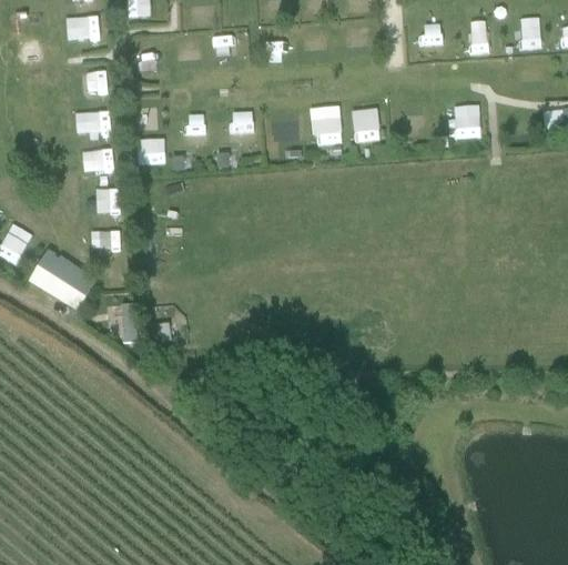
[(567,47),(567,13),(557,14),(558,48),(567,47)]
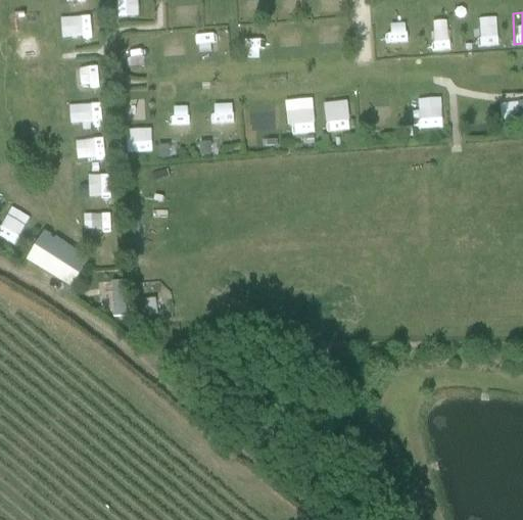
[(474,19),(475,47),(497,46),(496,18),(474,19)]
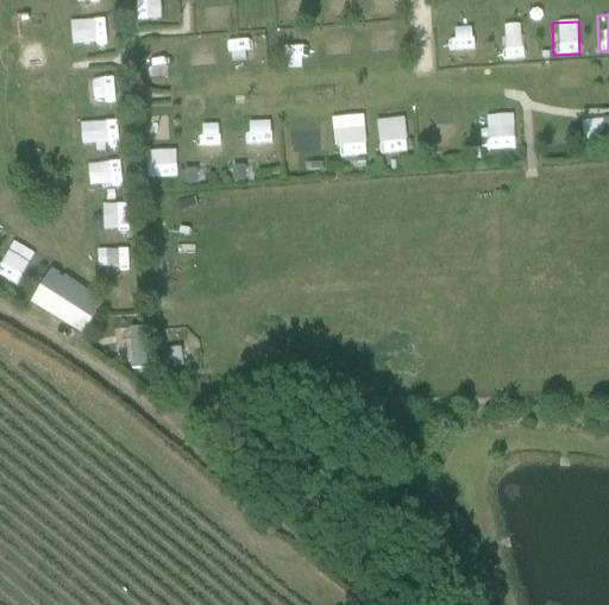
[(288,67),(309,67),(308,35),(287,36),(288,67)]
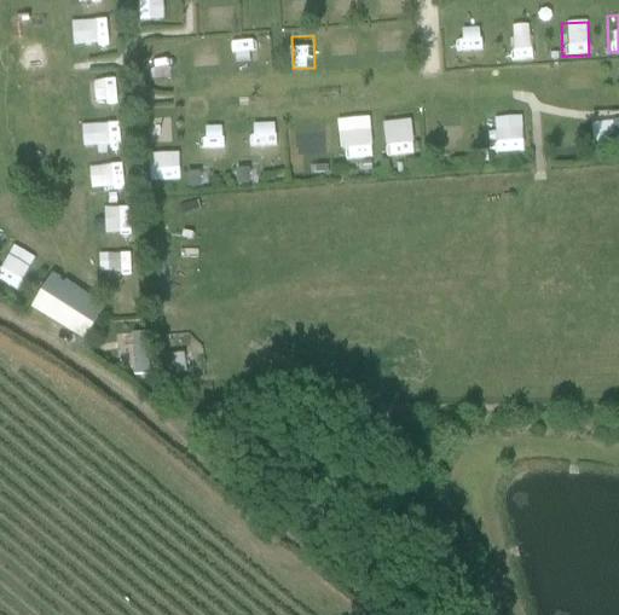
[(232,48),(233,70),(254,69),(253,48),(232,48)]
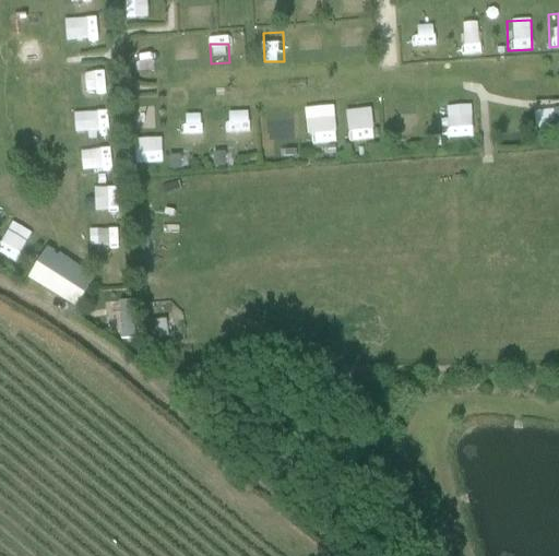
[(449,135),(473,134),(471,102),(447,103),(449,135)]
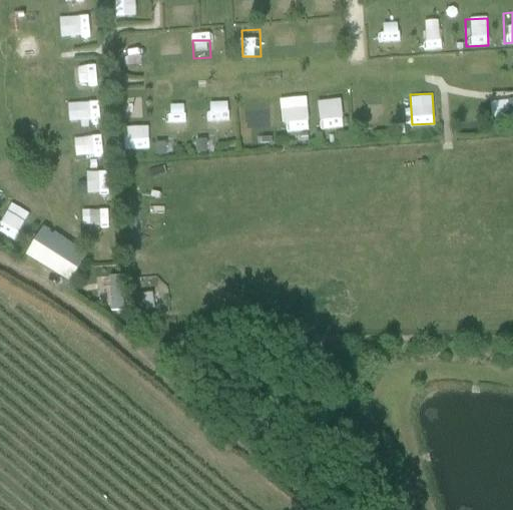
[(286,129),(308,128),(307,96),(284,97),(286,129)]
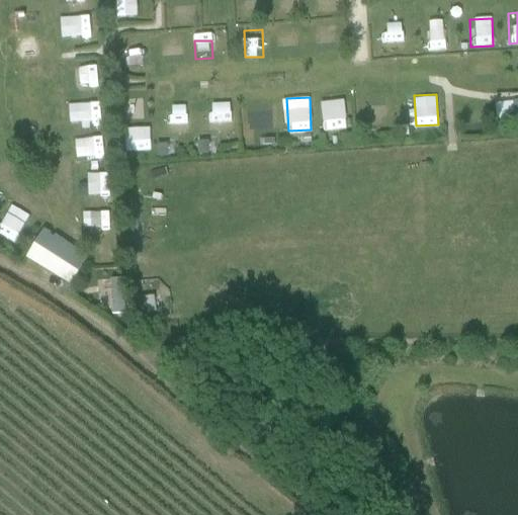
[(346,99),(322,99),(322,130),(345,130),(346,99)]
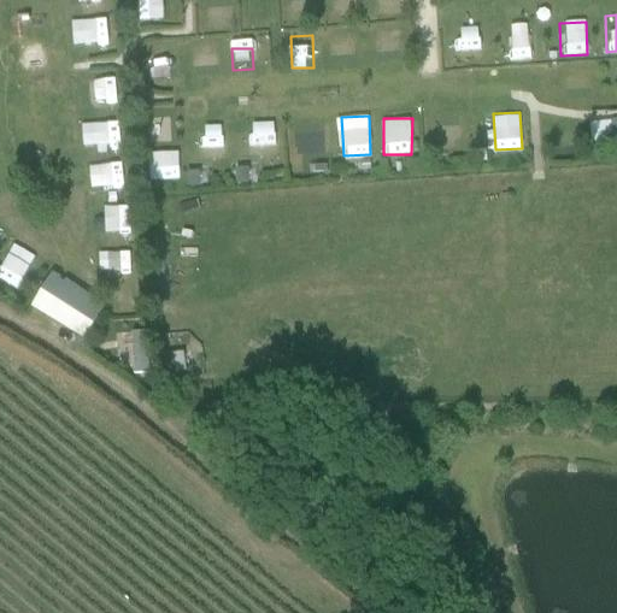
[(251,121),(251,143),(272,143),(272,121),(251,121)]
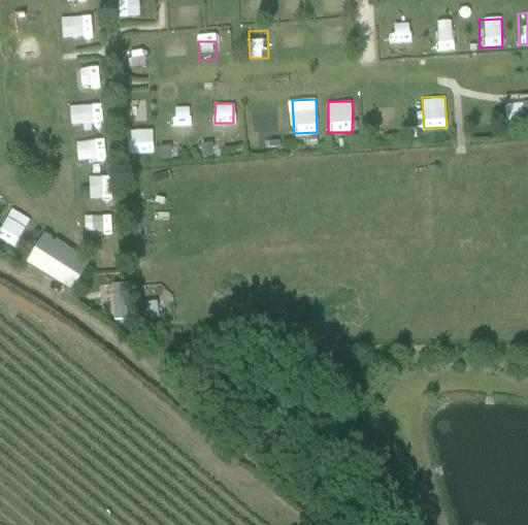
[(279,135),(277,104),(256,105),(257,137),(279,135)]
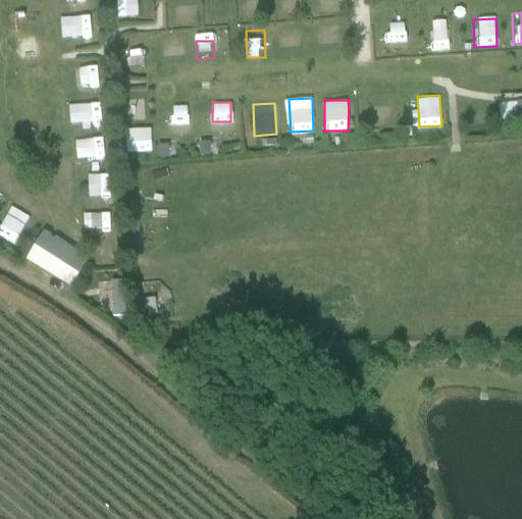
[(191,133),(191,113),(171,113),(171,134),(191,133)]
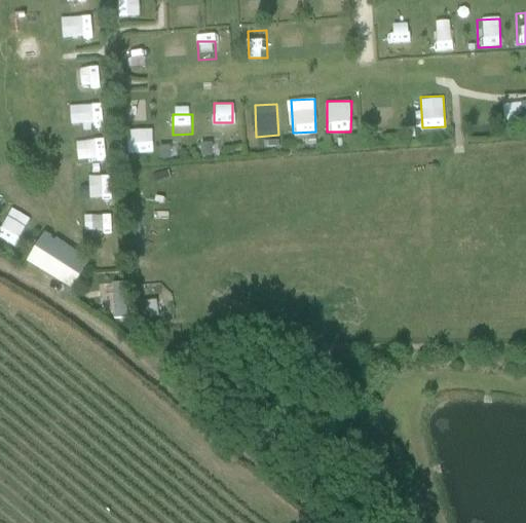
[(153,151),(152,127),(126,128),(127,152),(153,151)]
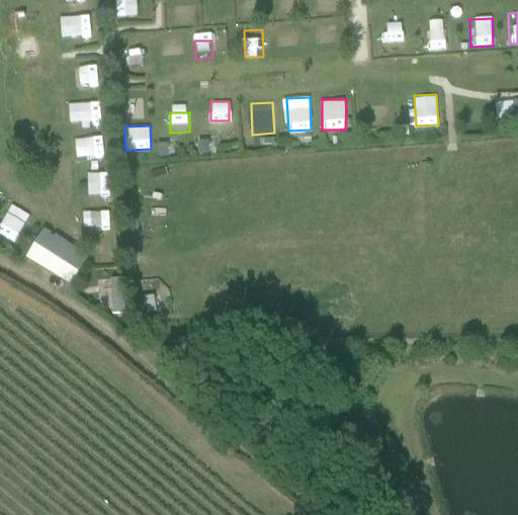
[(107,154),(106,134),(77,135),(78,155),(107,154)]
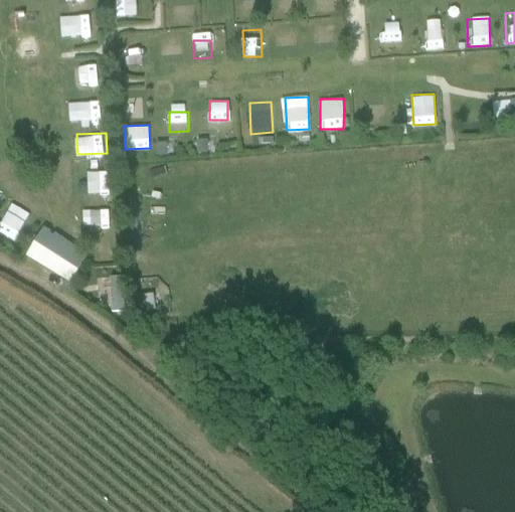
[(207,139),(196,139),(196,153),(207,152),(207,139)]
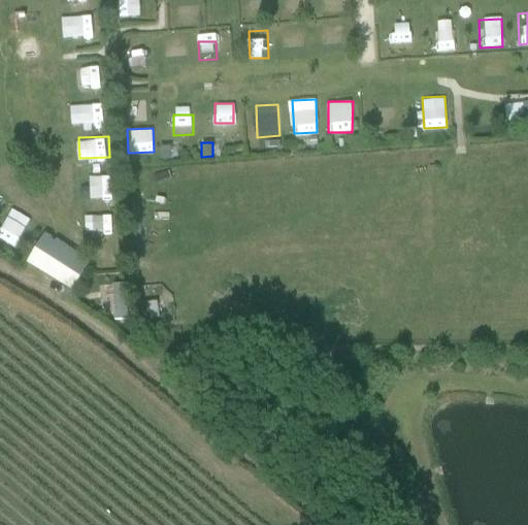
[(159,145),(160,159),(171,159),(170,145),(159,145)]
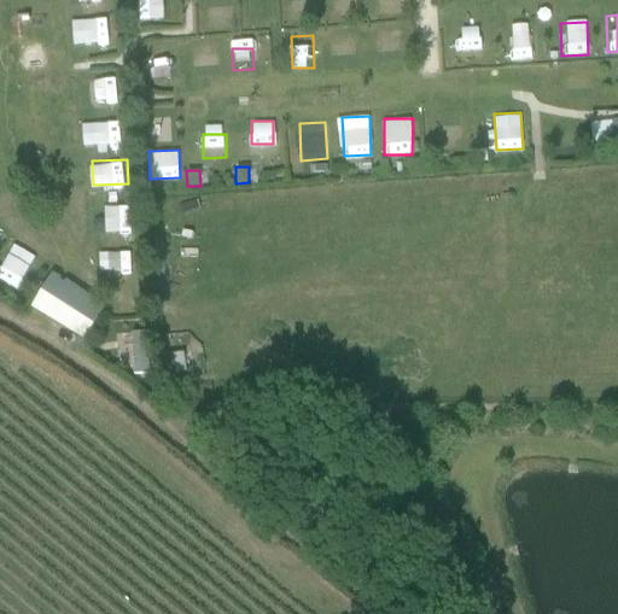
[(0,278),(17,287),(34,255),(13,244),(0,268),(0,278)]
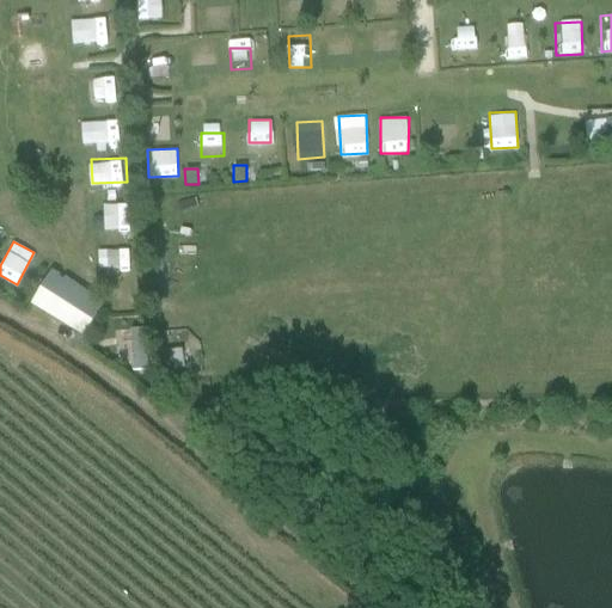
[(98,245),(91,265),(126,277),(133,257),(98,245)]
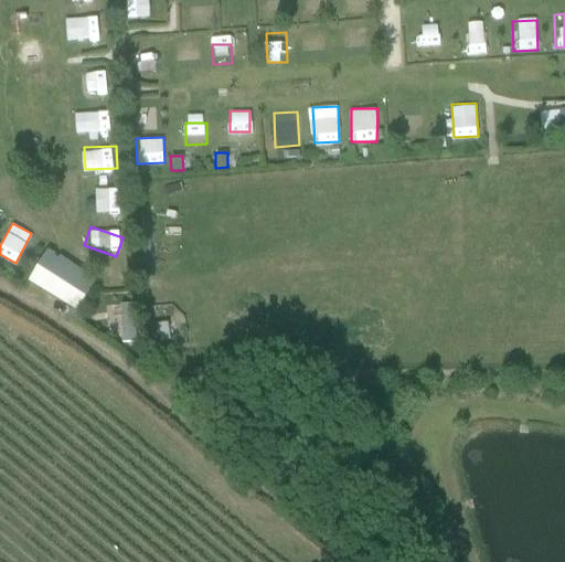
[(29,281),(76,311),(93,283),(46,252),(29,281)]
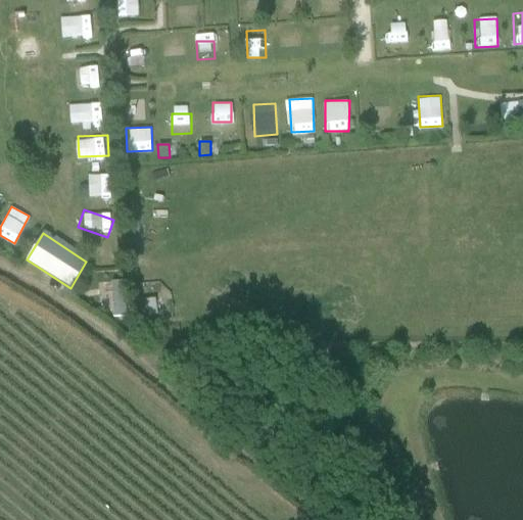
[(125,280),(111,281),(113,316),(126,315),(125,280)]
